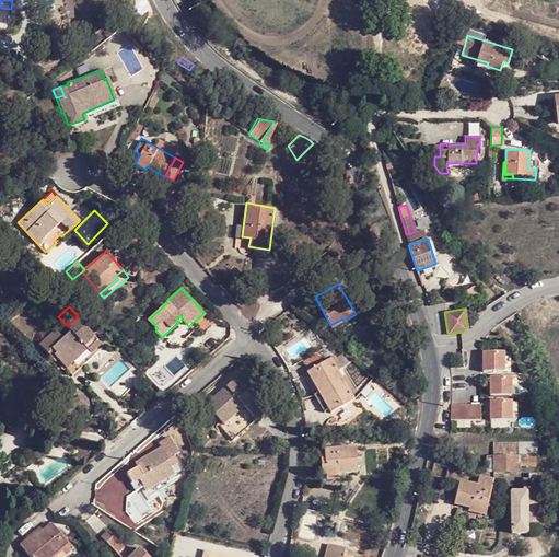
[(204,313),(194,322),(196,325),(207,316),(204,313)]
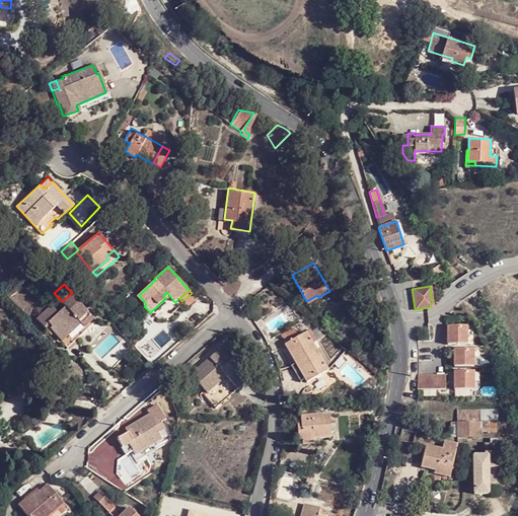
[(94,316),(72,293),(62,301),(65,305),(59,311),(53,304),(38,317),(49,329),(51,327),(55,333),(60,338),(79,319),(82,323),(85,325),(94,316)]
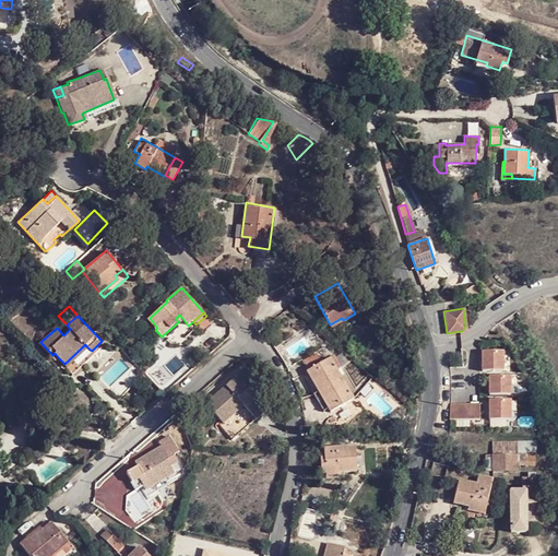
[(85,344),(64,364),(68,368),(88,349),(85,344)]
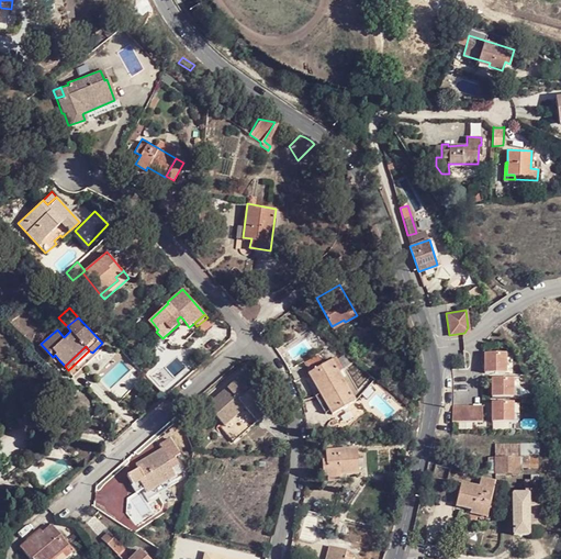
[(505,351),(484,351),(484,371),(505,371),(505,351)]
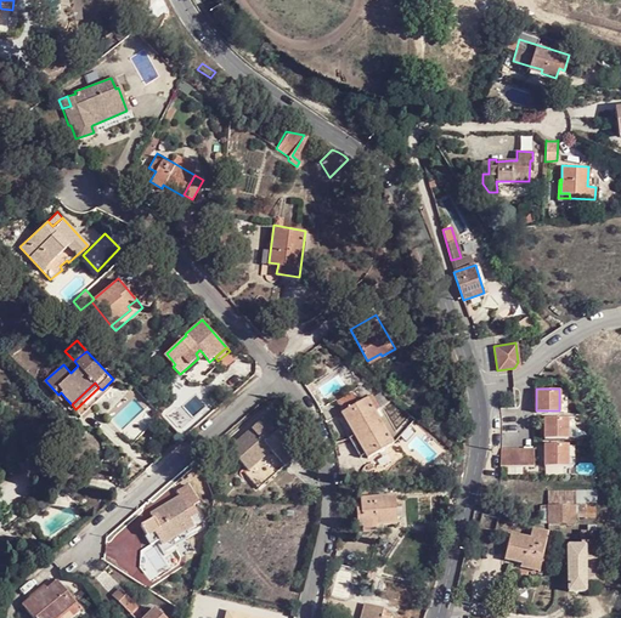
[(334,400),(340,410),(356,401),(350,392),(334,400)]
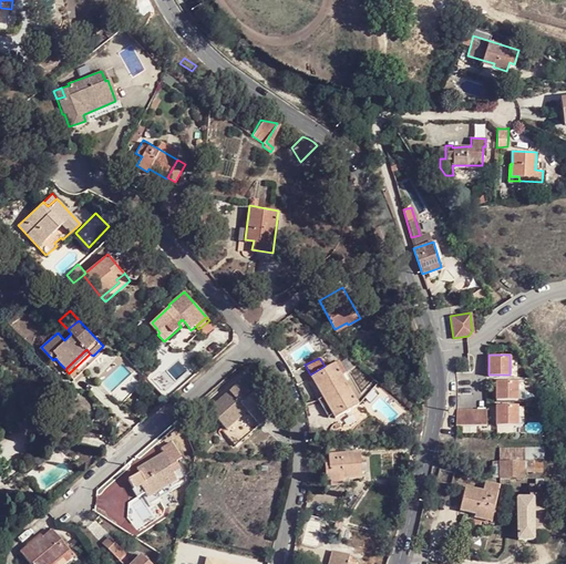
[(325,366),(310,375),(309,375),(312,378),(332,413),(333,416),(358,402),(333,361),(325,366)]
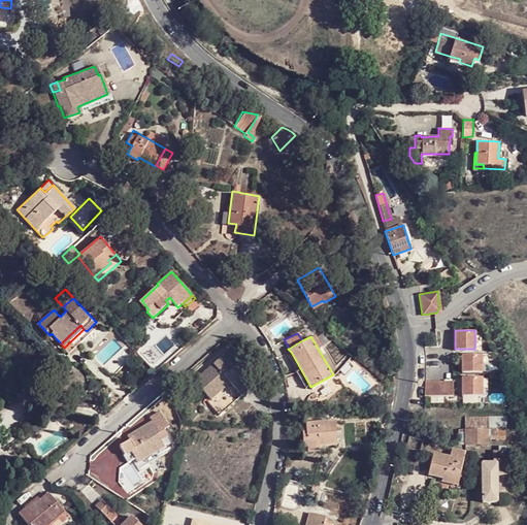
[(193,379),(210,398),(229,381),(240,394),(252,384),(235,364),(241,358),(231,345),(193,379)]
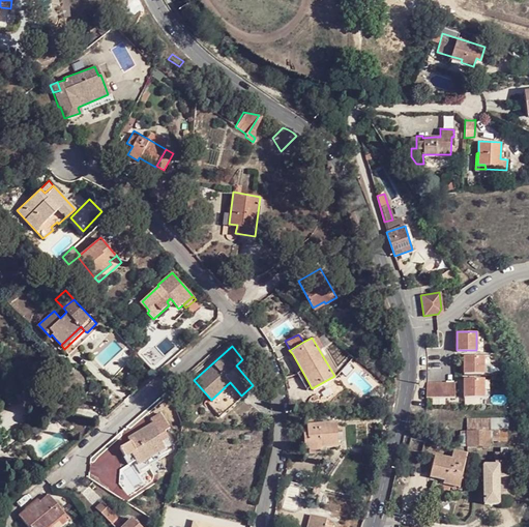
[(311,386),(292,353),(288,356),(305,388),(311,386)]
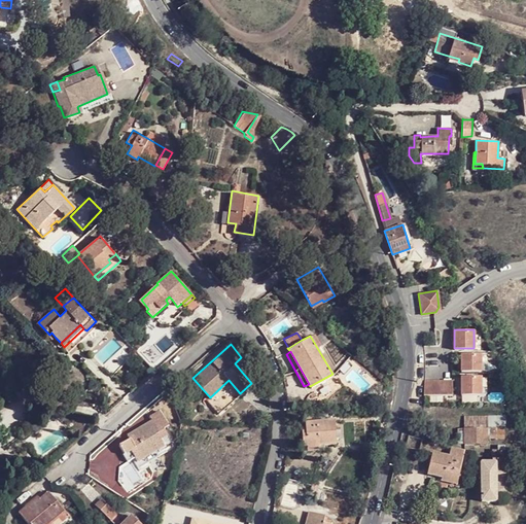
[(480,352),(460,352),(460,371),(480,371),(480,352)]
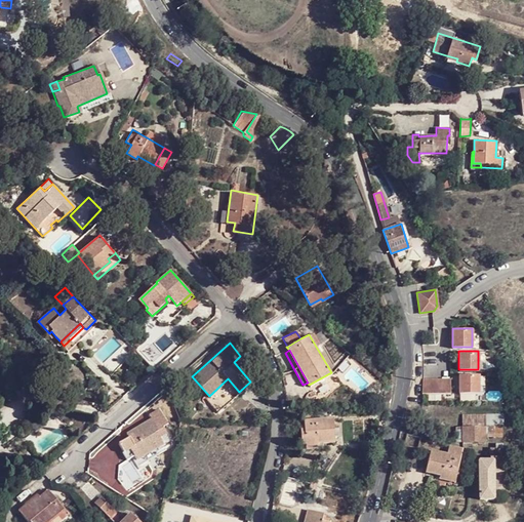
[(478,374),(458,374),(459,393),(478,393),(478,374)]
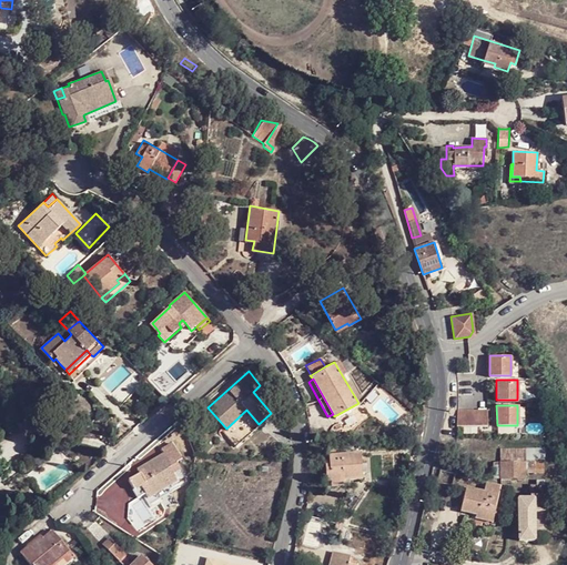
[(487,409),(457,409),(456,425),(487,425),(487,409)]
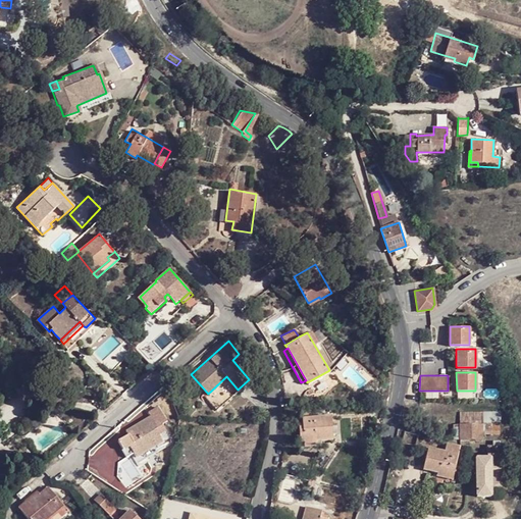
[(226,376),(208,394),(206,396),(216,408),(238,390),(226,376)]
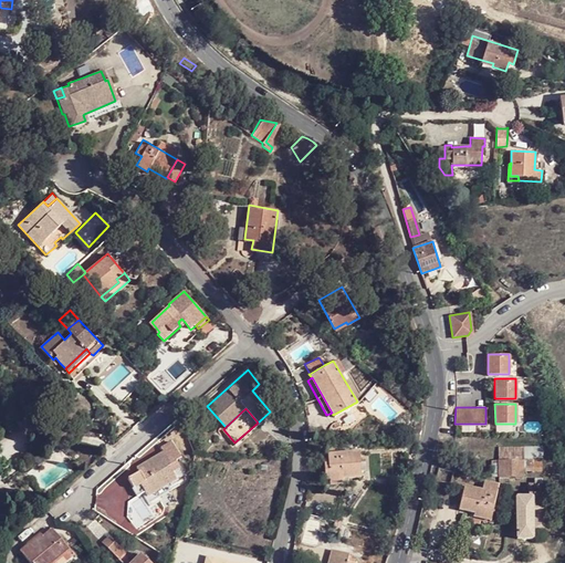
[(499,444),(500,430),(491,429),(489,473),(498,475),(499,458),(499,444)]
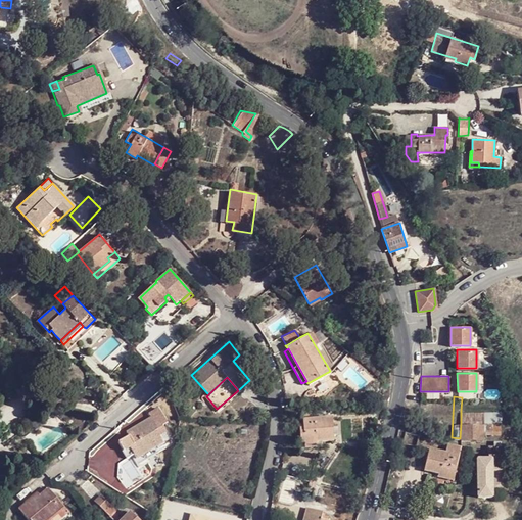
[(501,418),(501,412),(461,410),(461,423),(482,424),(490,424),(490,421),(493,421),(494,424),(501,424),(501,418)]
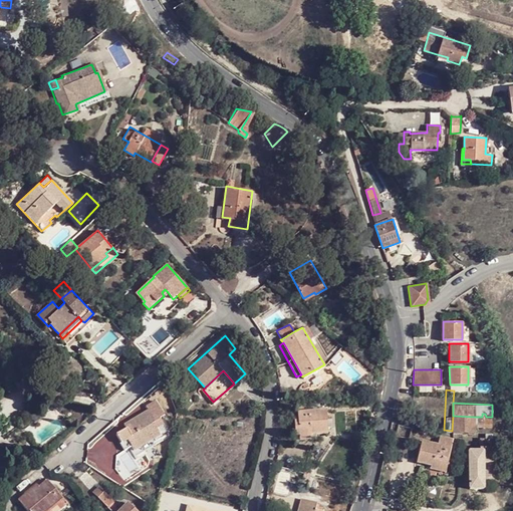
[(129,428),(126,425),(115,431),(121,442),(120,442),(124,450),(132,446),(134,448),(160,432),(154,423),(157,421),(149,408),(129,420),(133,425),(129,428)]
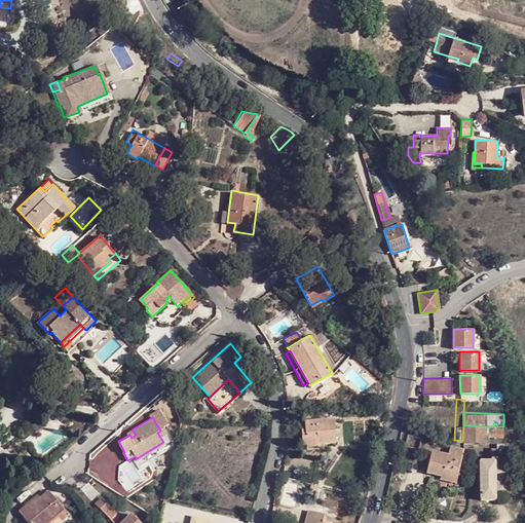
[(317,418),(303,419),(302,419),(303,428),(300,428),(301,443),(334,441),(333,418),(317,418)]
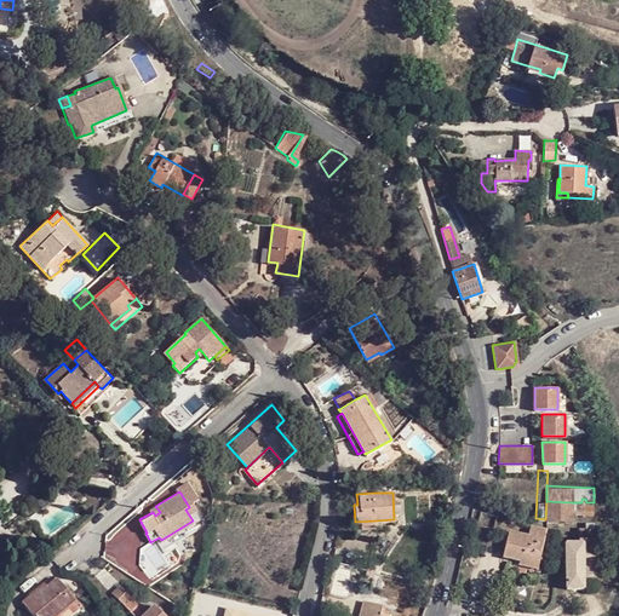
[(546,501),(545,519),(559,519),(572,520),(572,514),(572,502),(546,501)]
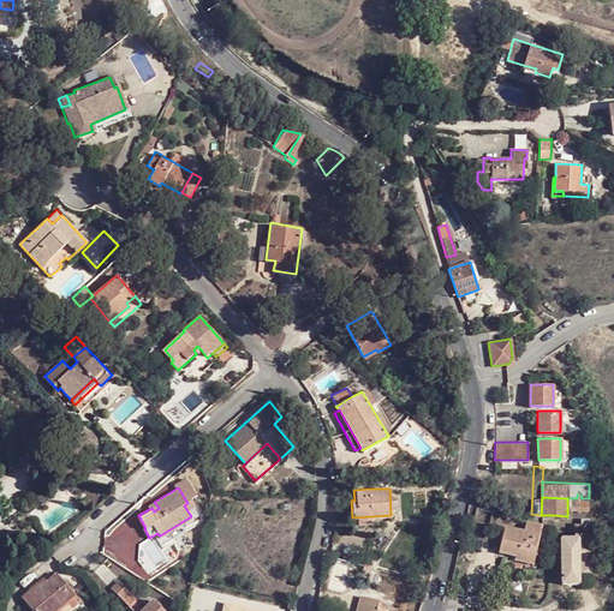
[(567,498),(567,510),(589,510),(589,498),(582,498),(577,498),(567,498)]
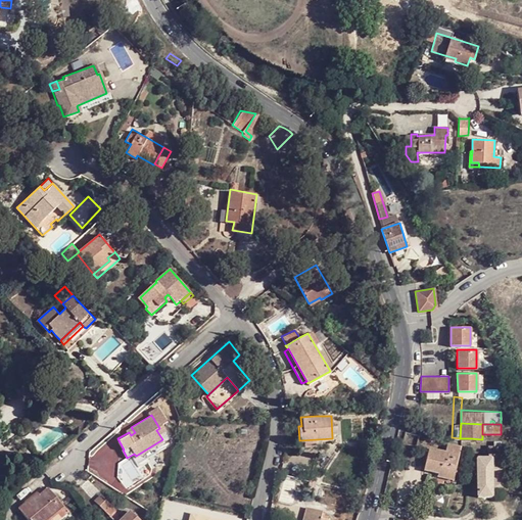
[(460,444),(446,441),(444,451),(428,446),(422,470),(430,472),(437,473),(437,476),(452,480),(460,444)]
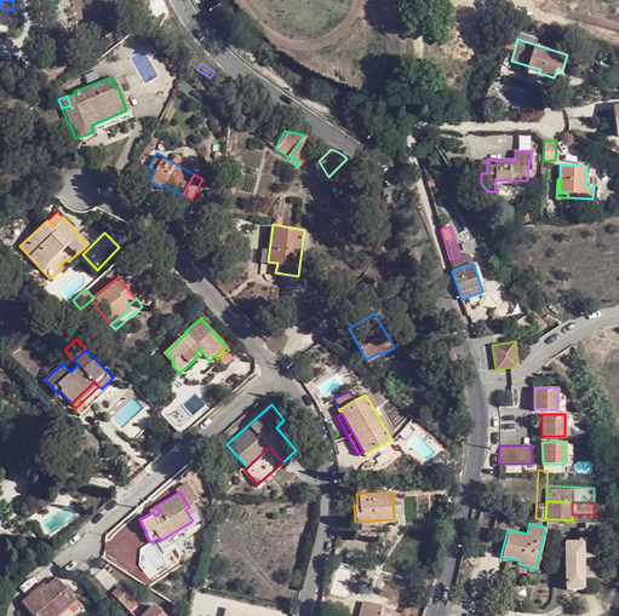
[(583,554),(595,554),(595,525),(579,525),(579,541),(566,541),(567,587),(584,587),(584,576),(583,554)]
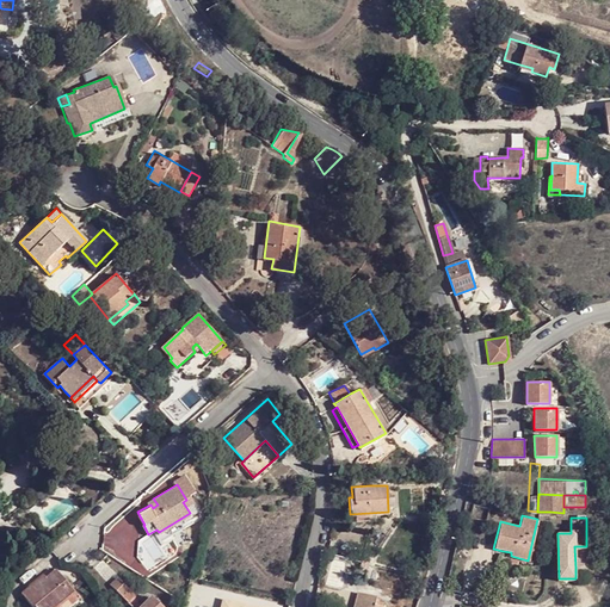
[(586,567),(586,546),(574,546),(575,568),(586,567)]
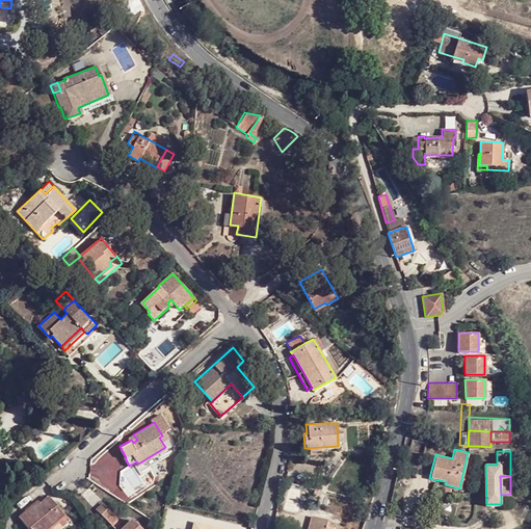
[(28,511),(26,508),(19,516),(29,528),(46,528),(65,513),(59,505),(57,506),(47,496),(41,501),(28,511)]
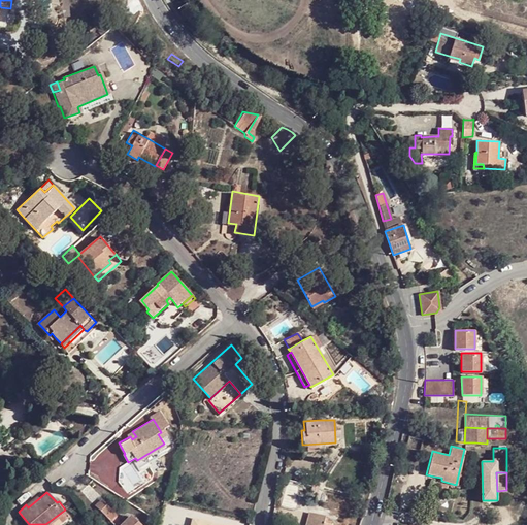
[(25,503),(26,504),(28,507),(40,497),(37,494),(25,503)]
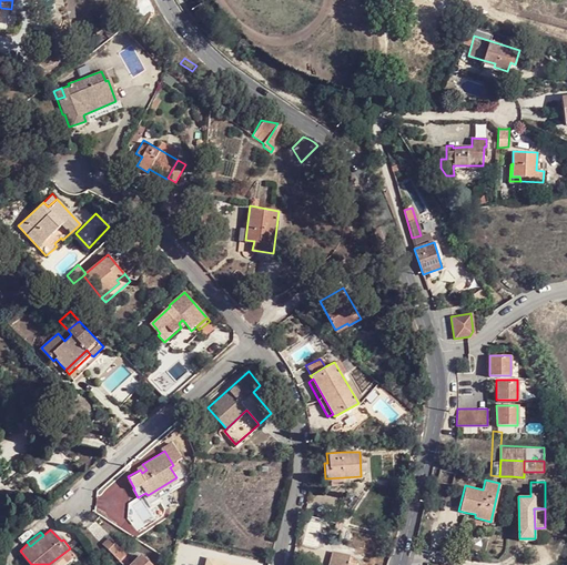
[(121,548),(108,535),(101,542),(114,555),(121,548)]
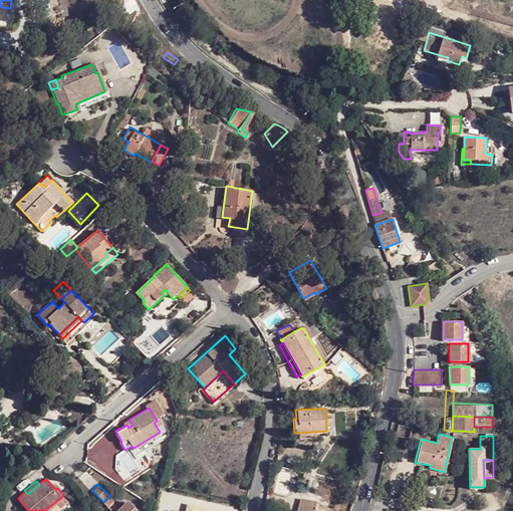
[(299,499),(296,510),(321,510),(314,509),(315,504),(299,499)]
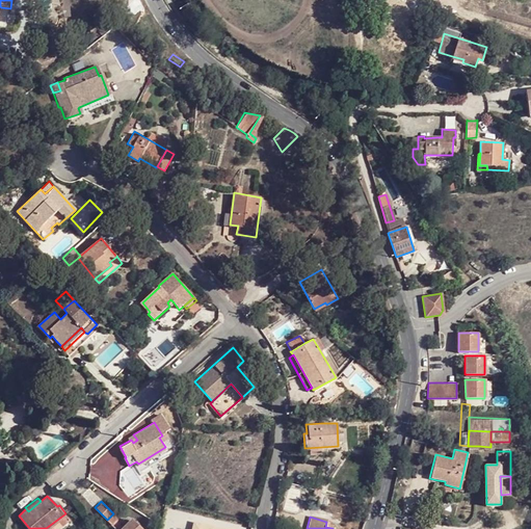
[(140,528),(130,519),(120,528),(140,528)]
